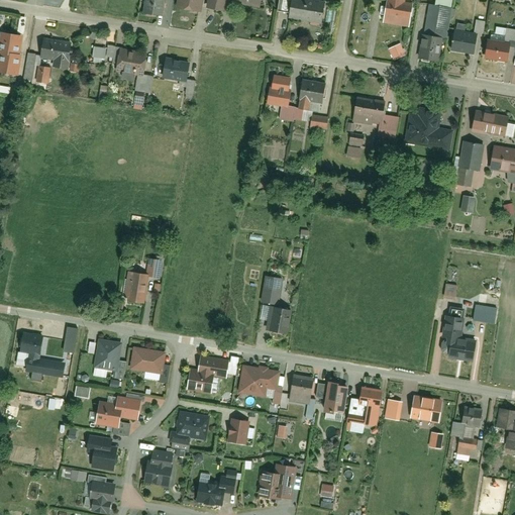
[(141,0),(138,14),(162,18),(165,0),(141,0)]
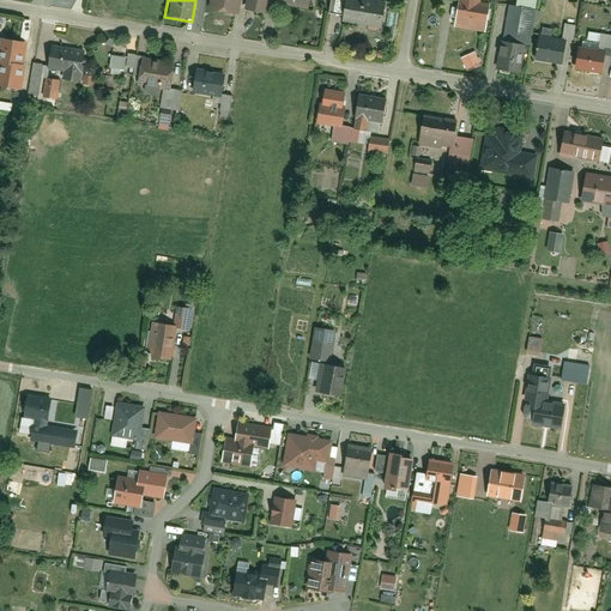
[(203,0),(201,11),(231,16),(234,0),(203,0)]
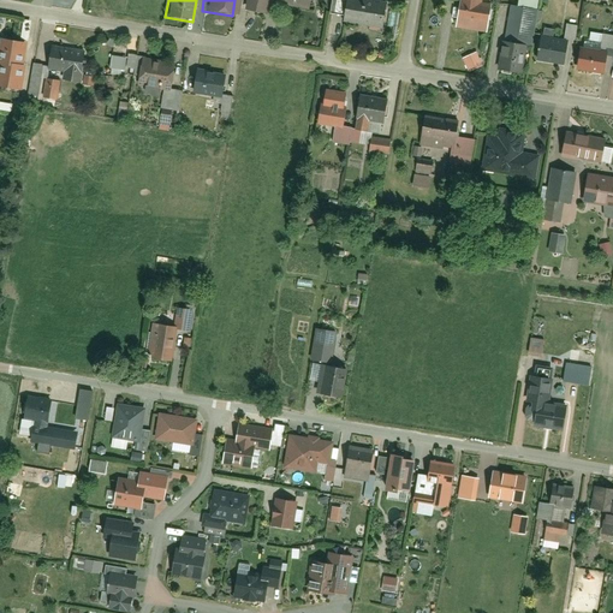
[(242,0),(240,10),(262,13),(265,0),(242,0)]
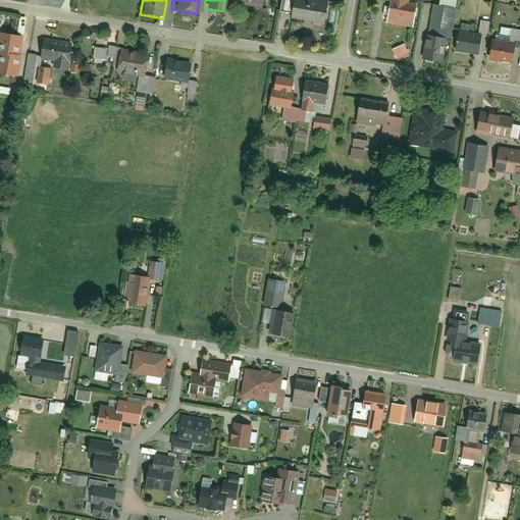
[(405,2),(405,0),(379,0),(385,1),(381,22),(410,27),(413,3),(405,2)]
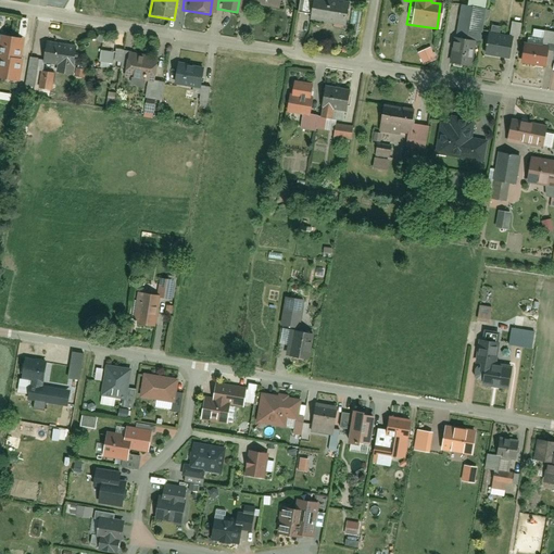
[(307,1),(304,20),(342,25),(345,8),(307,1)]
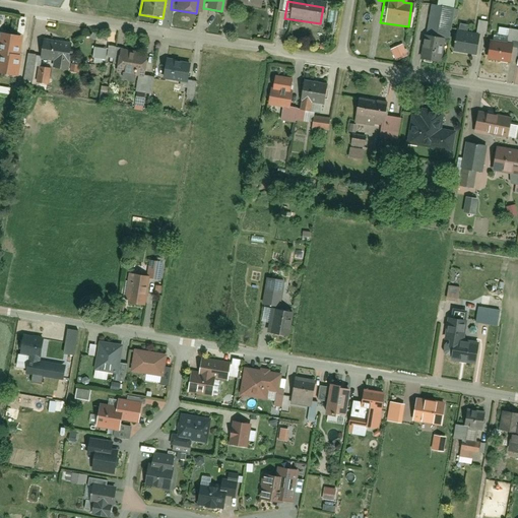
[(25,35),(1,31),(0,38),(0,69),(19,73),(25,35)]
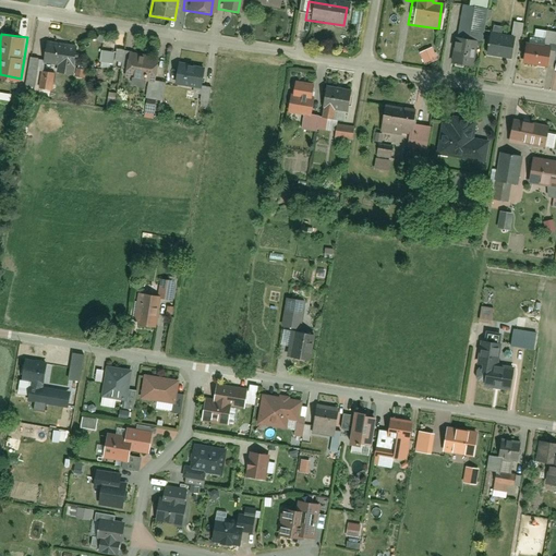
[(508,39),(482,35),(480,53),(505,58),(508,39)]
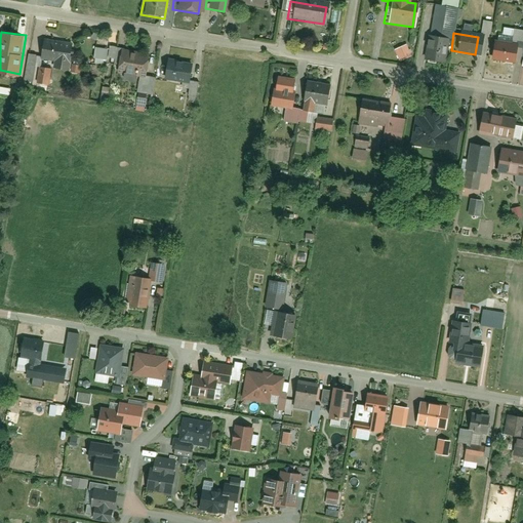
[(445,39),(423,36),(419,61),(441,65),(445,39)]
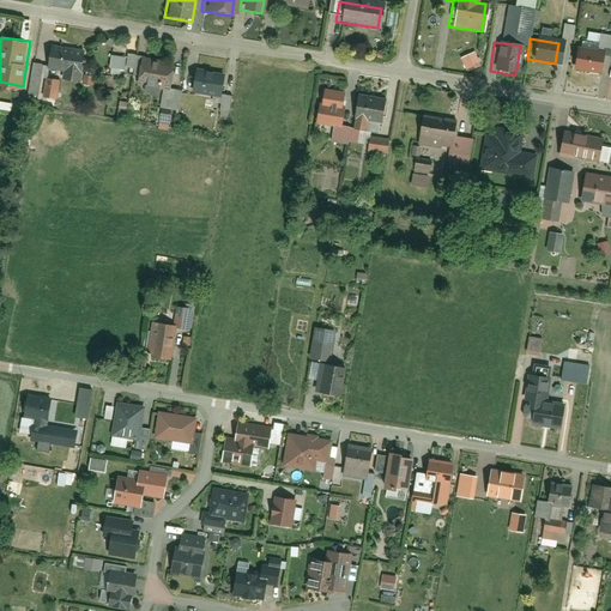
[(85,52),(52,46),(47,67),(62,71),(61,77),(80,80),(85,52)]
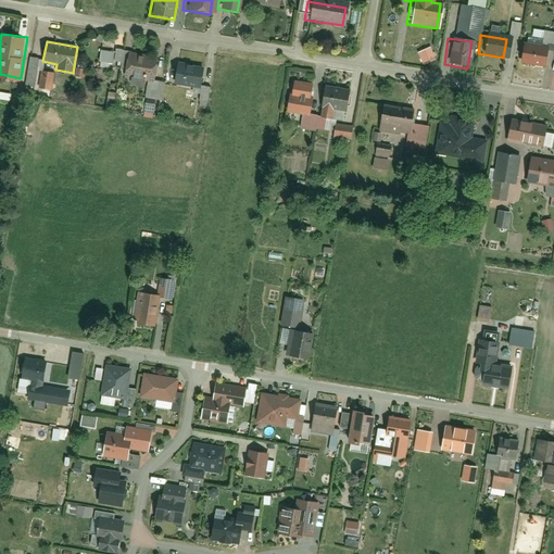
[(545,47),(518,42),(514,62),(542,66),(545,47)]
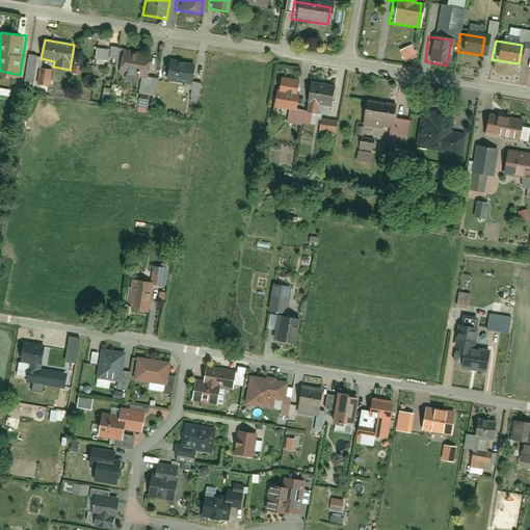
[(118,72),(150,78),(153,56),(123,50),(118,72)]
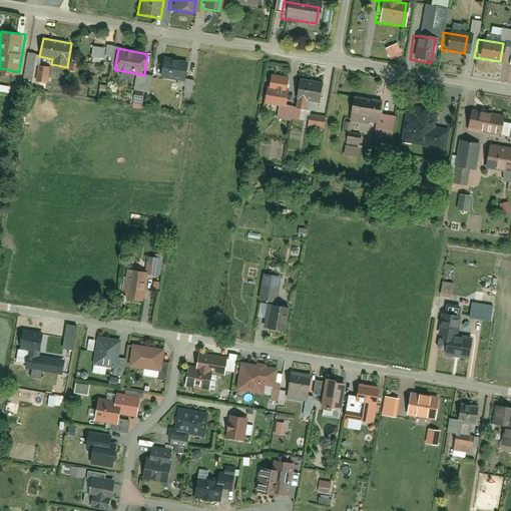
[(162,56),(159,75),(187,80),(191,62),(162,56)]
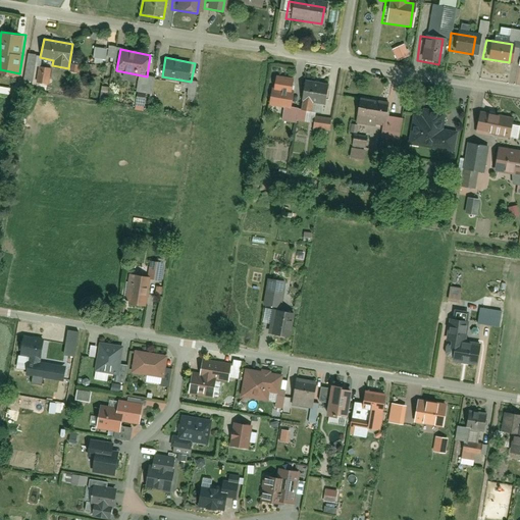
[(264,104),(287,107),(291,81),(268,78),(264,104)]
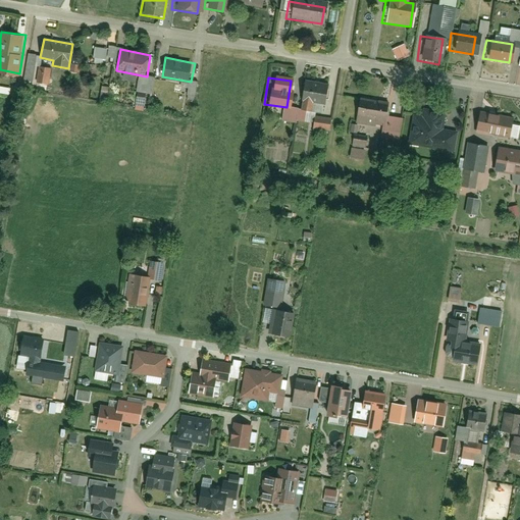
[(292,101),(323,105),(326,87),(295,84),(292,101)]
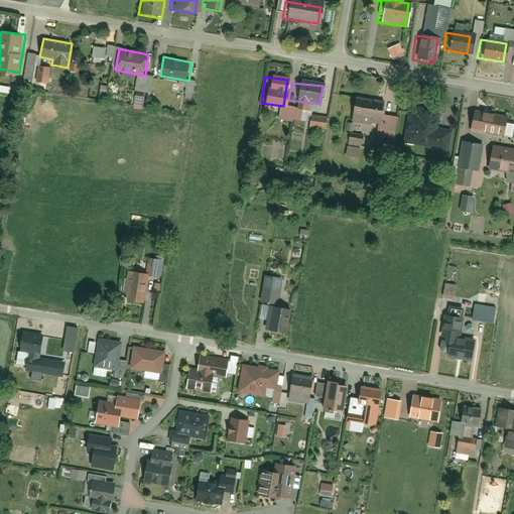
[(345,119),(374,125),(379,102),(350,98),(345,119)]
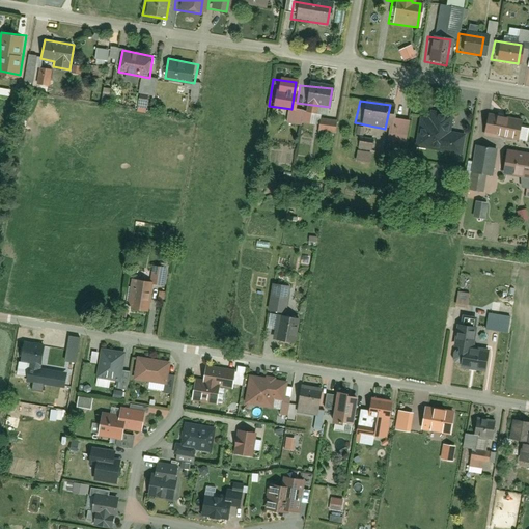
[(410,146),(460,155),(464,134),(450,132),(453,115),(424,111),(422,117),(419,117),(416,117),(410,146)]
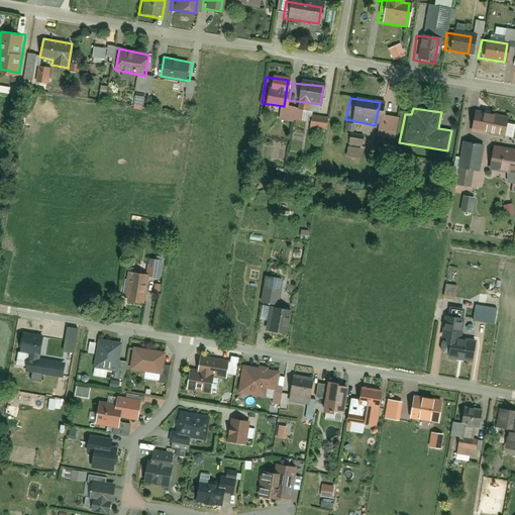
[(504,116),(471,111),(467,130),(500,136),(504,116)]
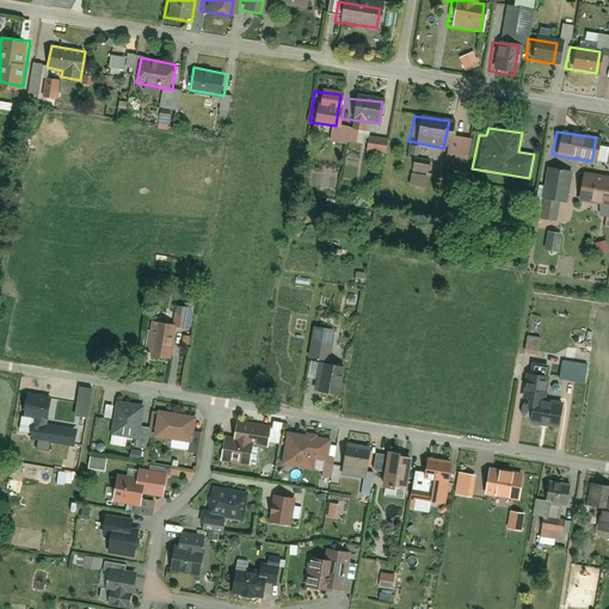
[(387,137),(364,135),(362,149),(385,153),(387,137)]
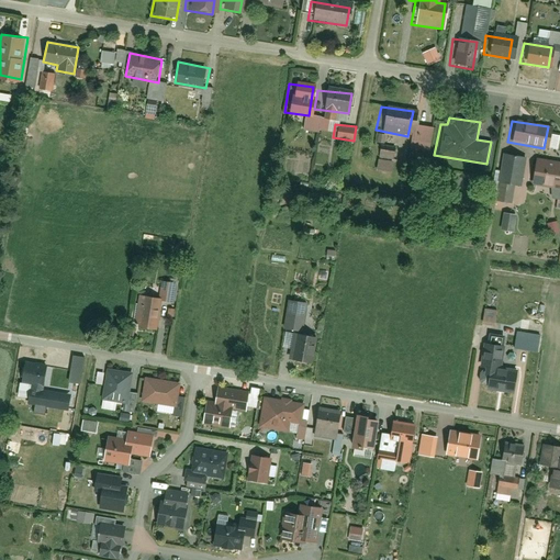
[(517,188),(523,158),(499,155),(491,202),(510,205),(513,187),(517,188)]
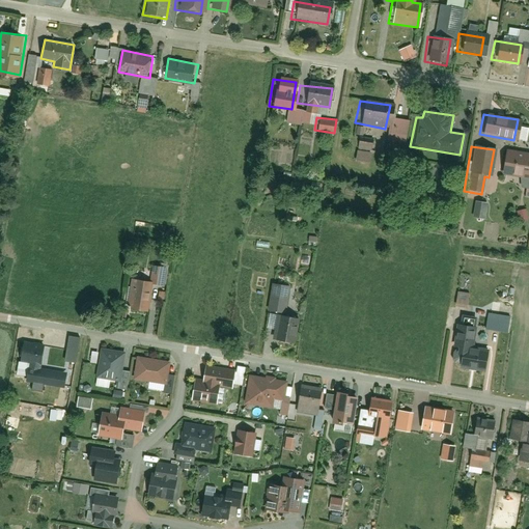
[(497,173),(525,178),(528,156),(501,150),(497,173)]
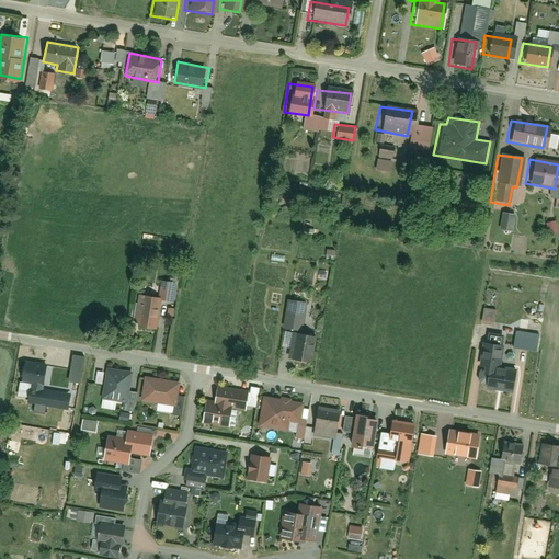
[(162,282),(160,297),(171,299),(173,283),(162,282)]
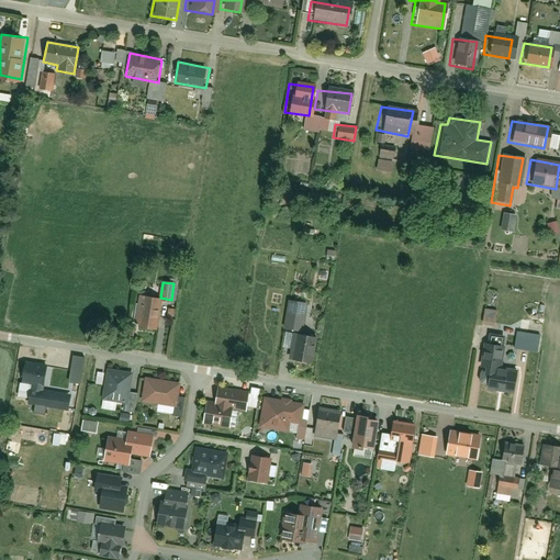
[(140,294),(135,325),(156,329),(160,298),(140,294)]
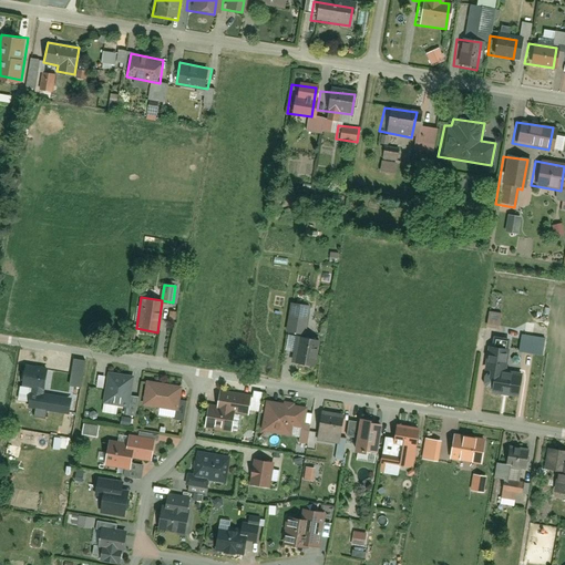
[(297,334),(293,361),(316,366),(320,337),(305,334),(310,305),(291,301),(286,331),(297,334)]
